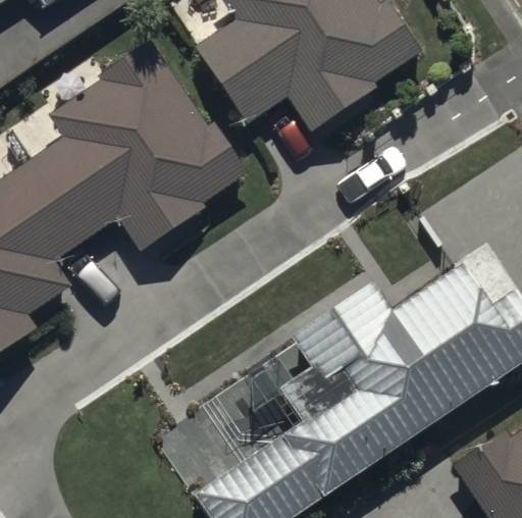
[(223,0),(236,16),(194,46),(248,122),(286,96),(311,132),(379,85),(376,81),(422,50),(387,0),(383,0),(380,2),(379,0),(223,0)]
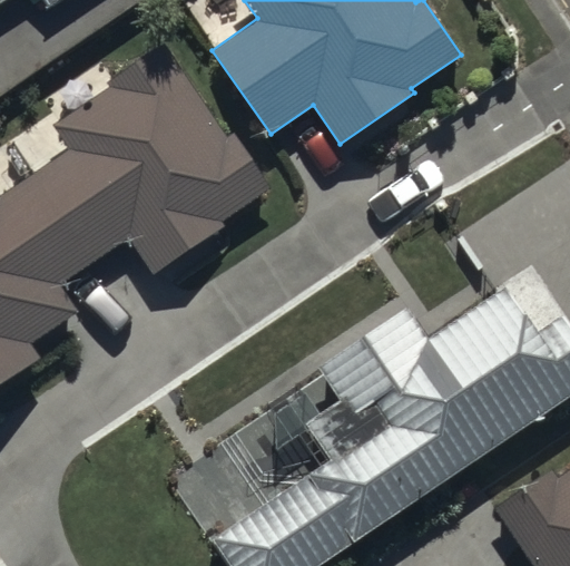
[(0,388),(43,359),(32,342),(78,311),(59,283),(129,235),(155,273),(226,224),(224,220),(271,188),(233,132),(226,136),(167,48),(52,126),(68,149),(0,195),(0,388)]
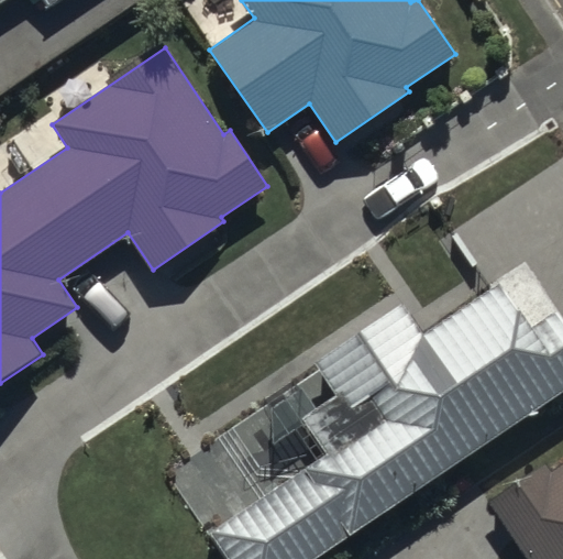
[(211,529),(230,558),(310,558),(562,391),(562,324),(556,314),(528,332),(497,286),(418,339),(397,307),(310,364),(331,395),(298,417),(323,455),(211,529)]
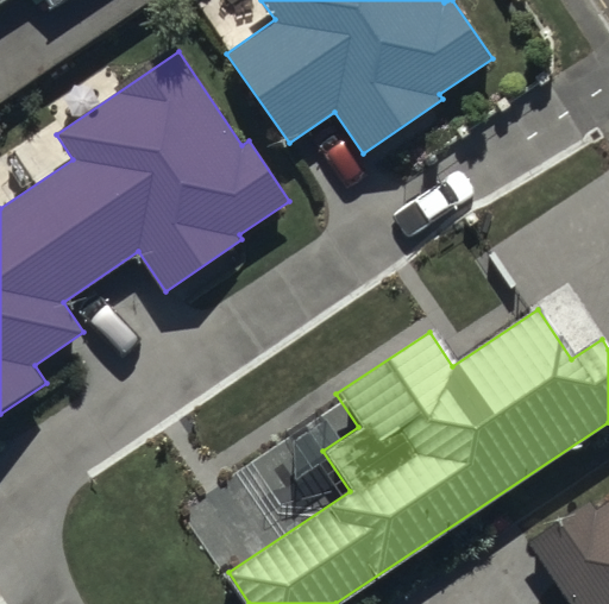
[(588,501),(529,538),(571,603),(608,603),(608,497),(591,508),(588,501)]
